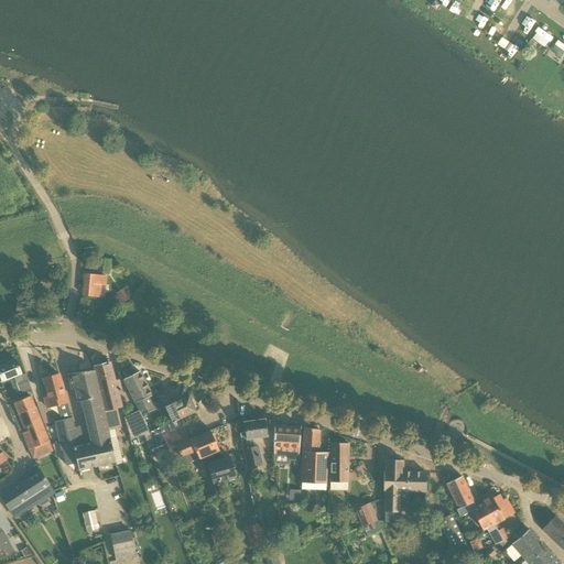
[(85,274),(83,295),(100,297),(101,285),(105,285),(106,277),(85,274)]
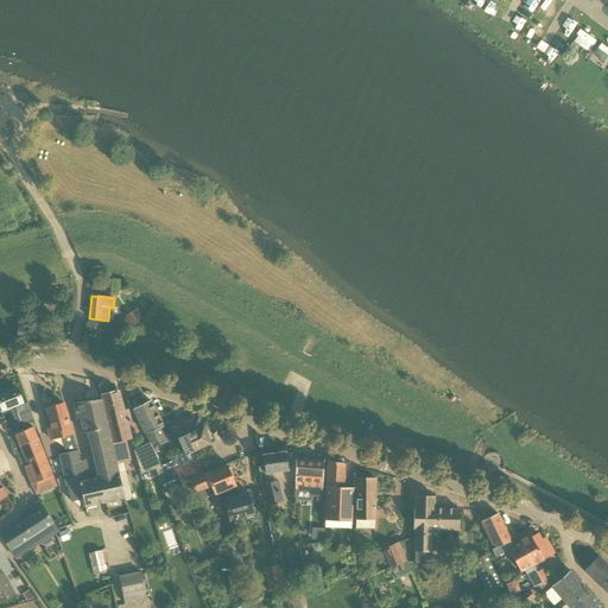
[(132,327),(140,321),(137,315),(128,321),(132,327)]
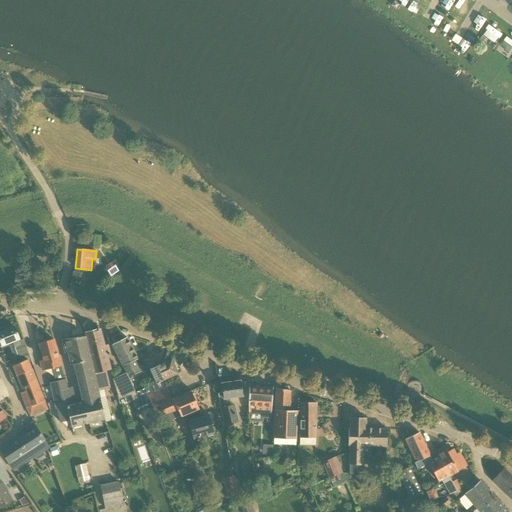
[(15,284),(25,284),(25,276),(15,276),(15,284)]
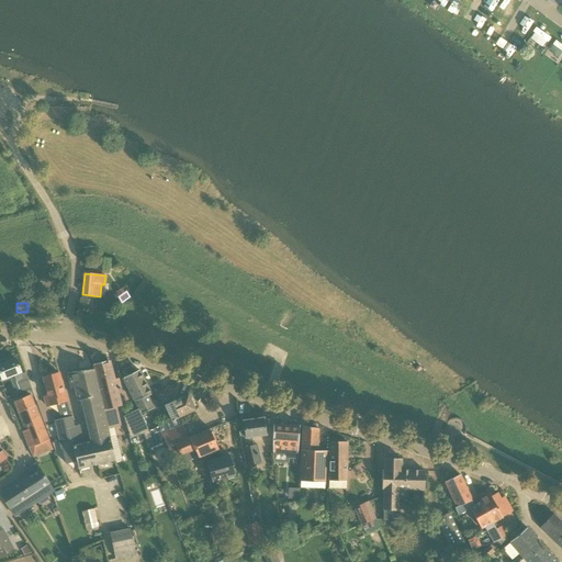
[(13,386),(17,394),(31,389),(25,372),(21,374),(20,372),(21,372),(15,359),(8,362),(8,360),(6,359),(0,361),(0,362),(0,363),(0,364),(0,373),(2,380),(13,375),(18,384),(13,386)]
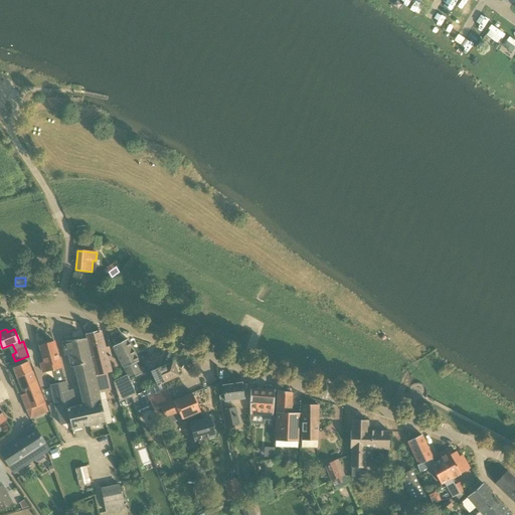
[(99,392),(104,391),(112,389),(108,373),(111,372),(100,330),(86,334),(97,376),(95,376),(99,392)]
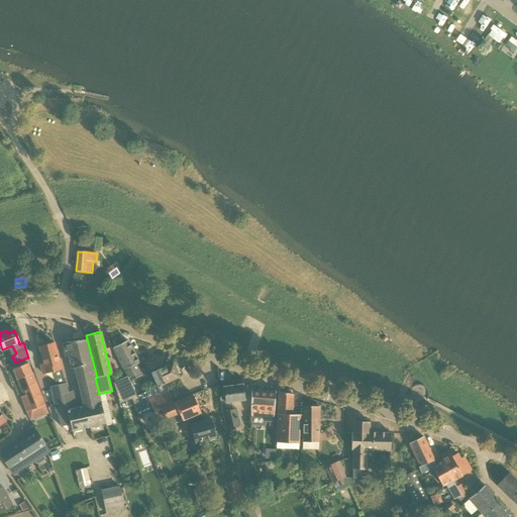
[(73,369),(76,368),(78,368),(88,406),(77,408),(73,391),(69,392),(63,394),(71,424),(73,431),(106,423),(101,402),(99,394),(95,378),(86,339),(67,342),(73,369)]
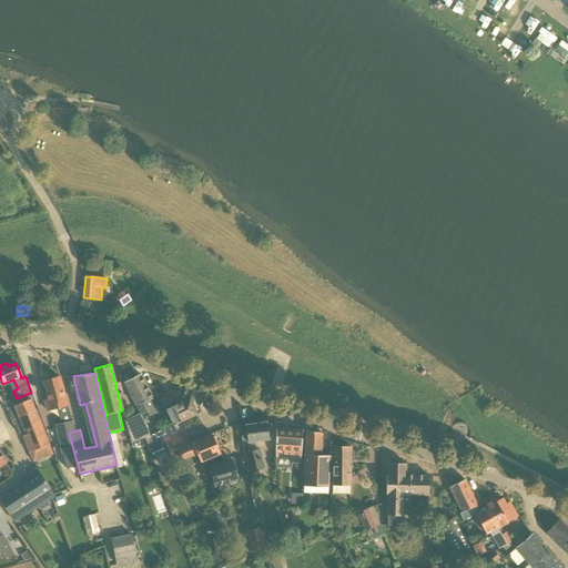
[(141,374),(124,382),(140,413),(143,418),(155,413),(156,413),(156,414),(161,411),(159,403),(155,405),(152,399),(153,398),(141,374)]
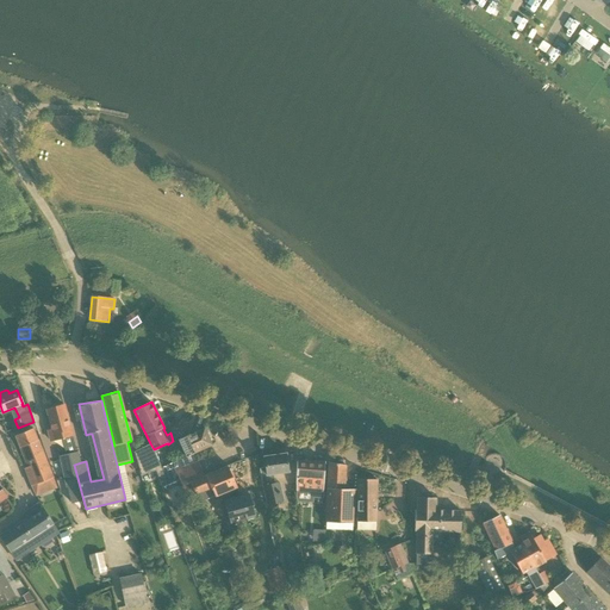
[(51,441),(73,435),(64,405),(48,410),(53,429),(48,430),(51,441)]
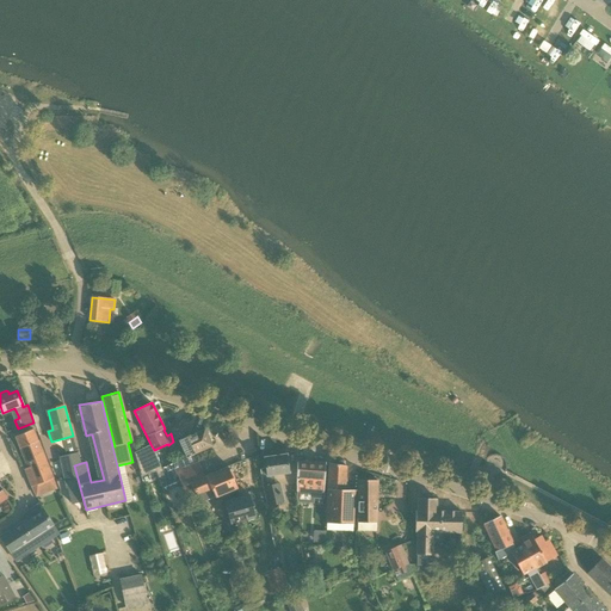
[(32,487),(44,482),(48,491),(56,487),(34,430),(16,437),(29,468),(25,469),(32,487)]
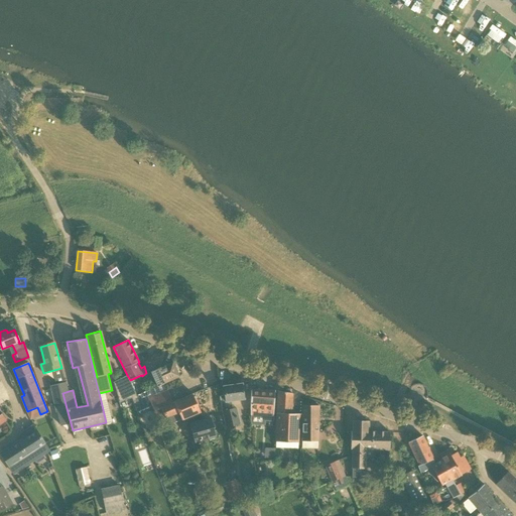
[(150,397),(167,390),(164,383),(179,377),(173,363),(151,372),(157,386),(138,395),(137,395),(144,409),(152,406),(151,404),(153,404),(150,397)]
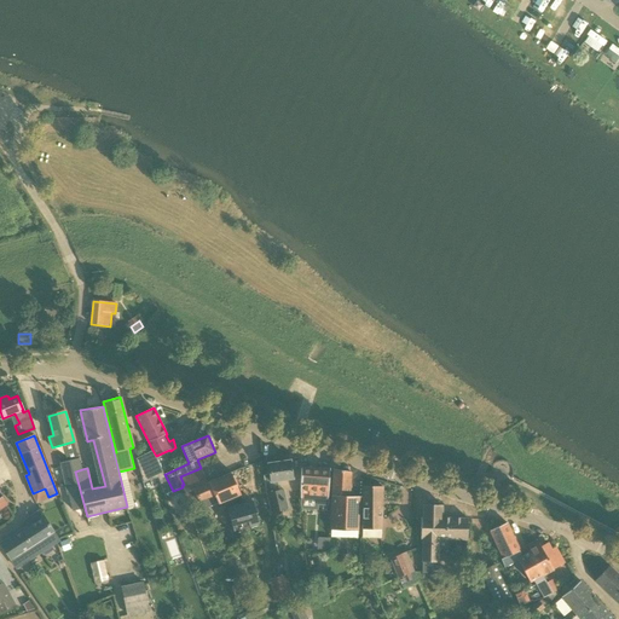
[(75,510),(85,508),(75,472),(82,469),(79,458),(69,461),(63,466),(69,495),(71,495),(75,510)]
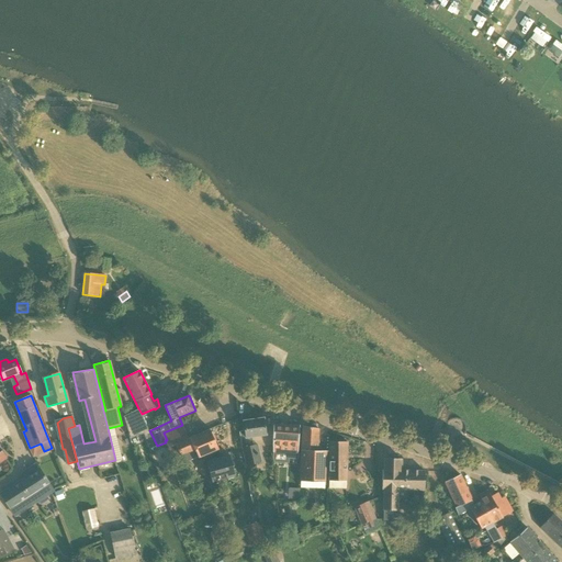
[(254,445),(253,437),(266,436),(263,418),(244,422),(245,430),(239,431),(242,448),(246,467),(262,462),(258,444),(254,445)]
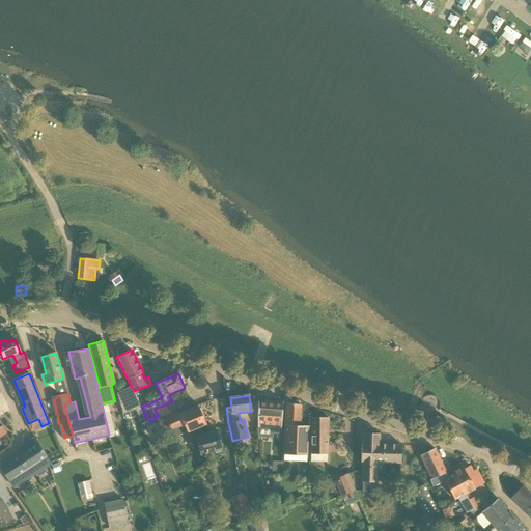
[(283,403),(283,402),(258,400),(257,427),(281,429),(283,403)]
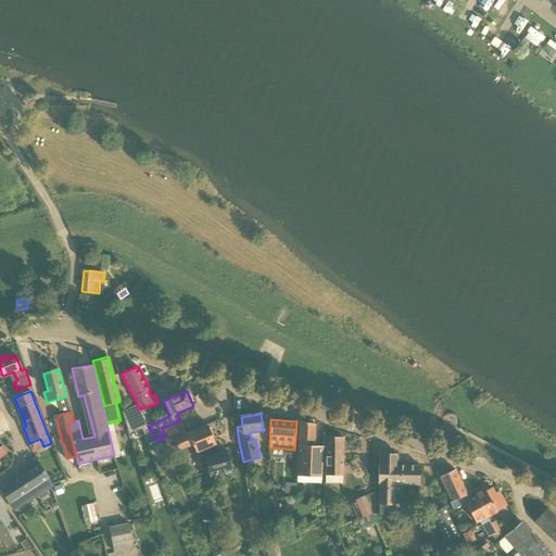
[(180,420),(162,428),(165,436),(163,436),(164,438),(166,443),(174,440),(178,451),(193,444),(197,453),(201,451),(202,453),(210,450),(209,447),(216,444),(207,426),(209,425),(187,433),(180,420)]
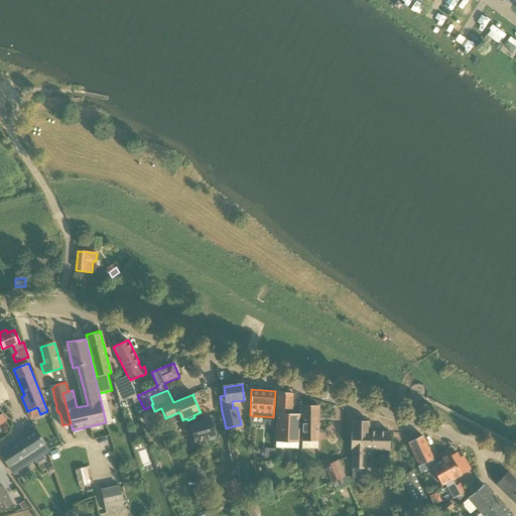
[(292,394),(278,391),(275,421),(275,441),(298,442),(299,415),(299,414),(291,414),(292,394)]
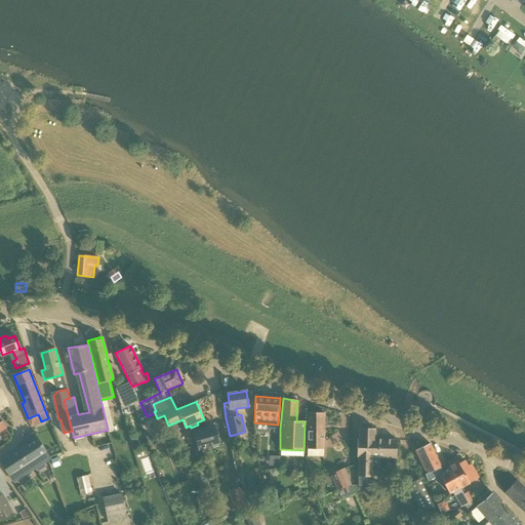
[(147,416),(139,402),(133,405),(136,411),(139,419),(147,416)]
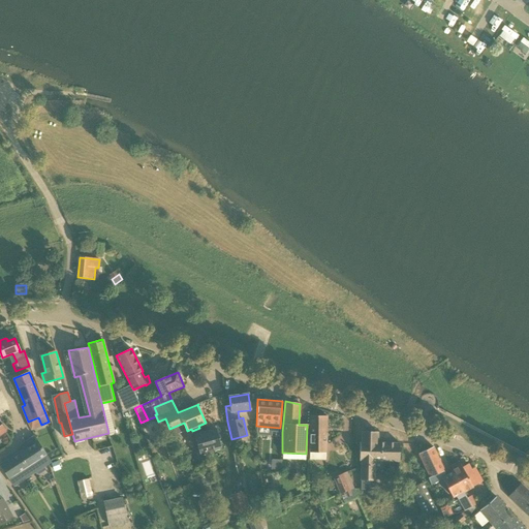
[(309,453),(310,453),(325,454),(328,416),(311,415),(309,453)]
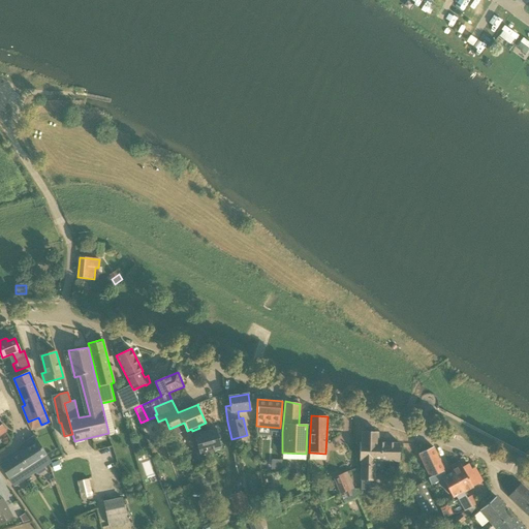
[(162,432),(169,429),(165,418),(158,422),(162,432)]
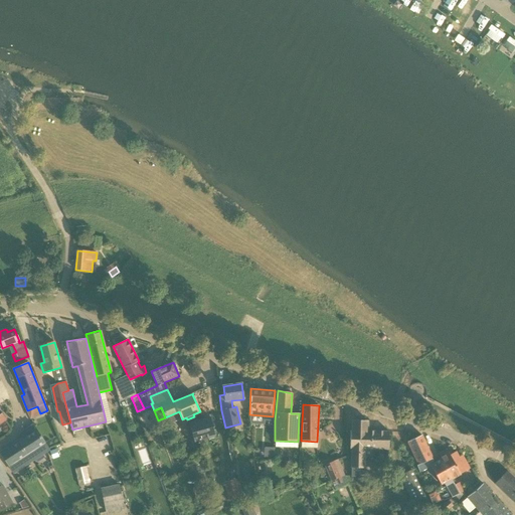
[(209,415),(188,422),(192,436),(195,443),(200,441),(216,436),(211,421),(209,415)]
